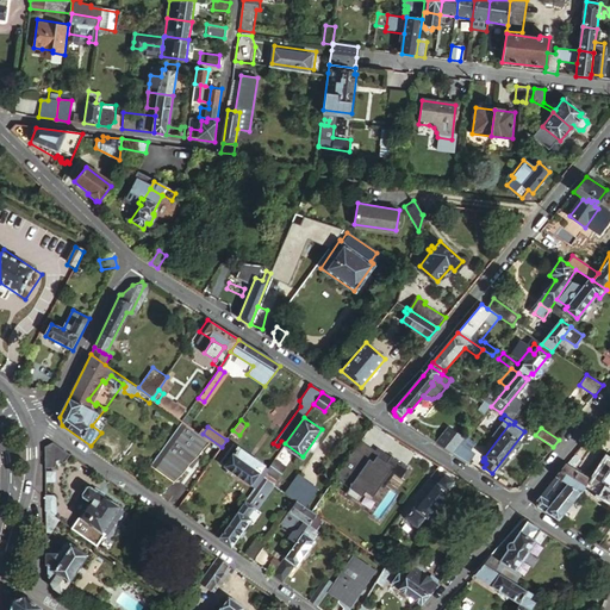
[(453,453),(459,446),(455,444),(460,439),(452,431),(441,446),(453,453)]
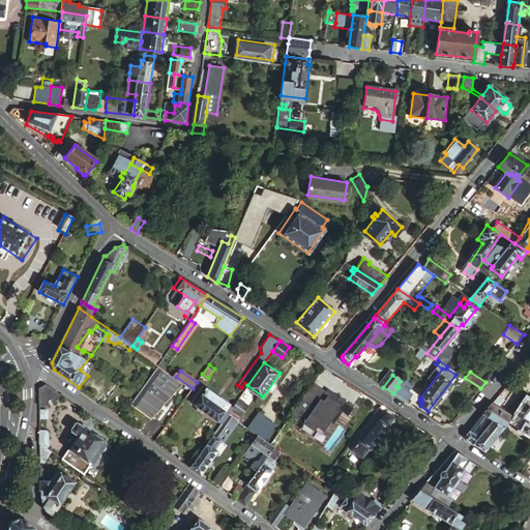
[(228,413),(234,405),(204,383),(192,400),(198,405),(198,408),(201,410),(203,409),(222,421),(228,413)]
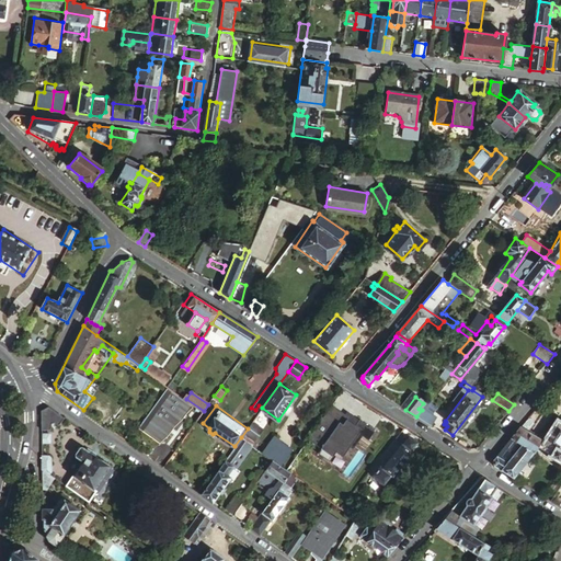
[(64,416),(49,407),(42,410),(42,428),(49,428),(50,426),(50,422),(54,420),(57,422),(60,422),(64,416)]
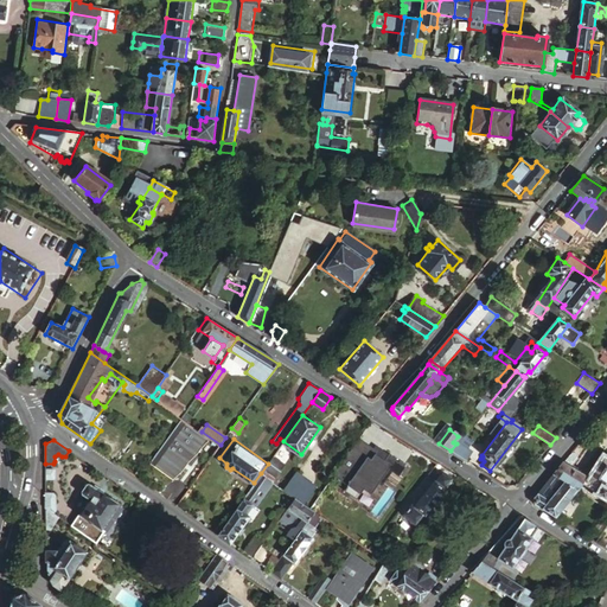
[(333,477),(359,493),(362,490),(372,497),(394,462),(357,440),(333,477)]
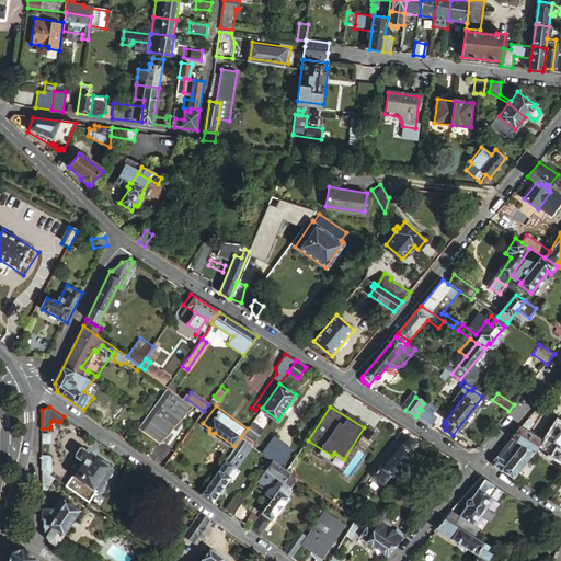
[(416,416),(430,425),(436,418),(423,408),(422,410),(416,416)]
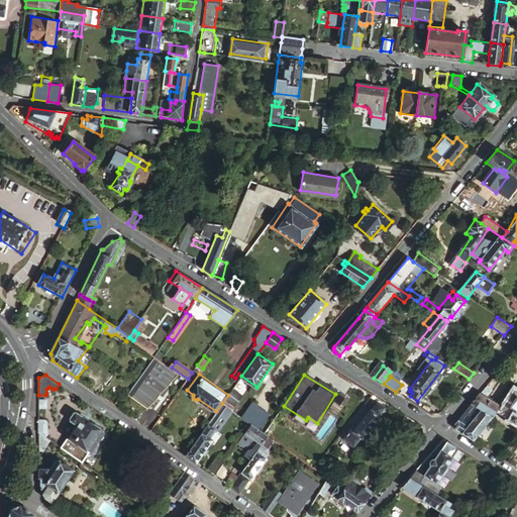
[(487,384),(471,404),(492,417),(516,431),(516,388),(514,387),(500,409),(493,403),(495,399),(488,395),(493,388),(487,384)]
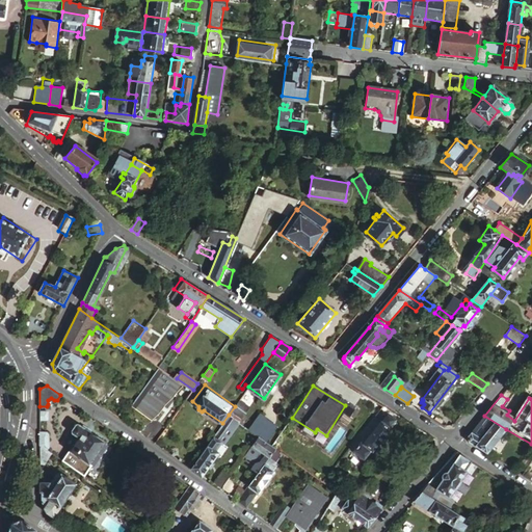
[(240,398),(235,406),(229,415),(237,420),(248,404),(240,398)]
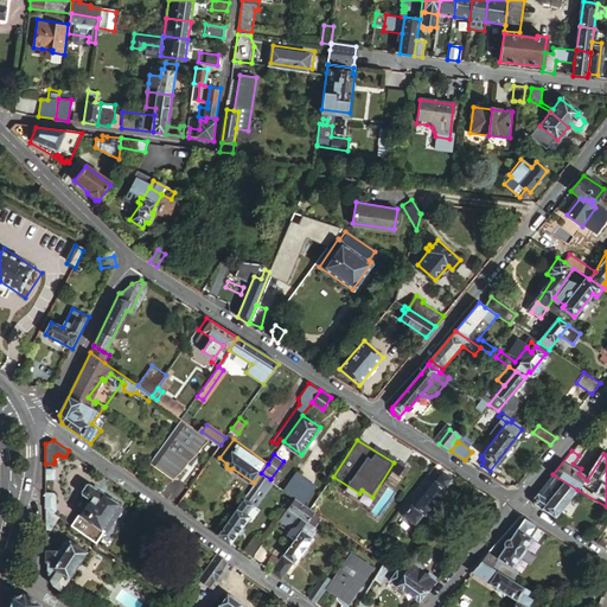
[(440,465),(436,462),(397,509),(413,522),(421,513),(422,515),(443,490),(441,489),(448,480),(436,470),(440,465)]
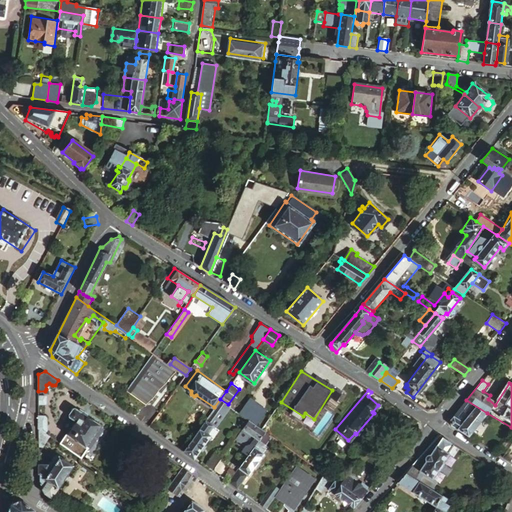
[(38,394),(38,402),(45,402),(46,400),(46,395),(44,394),(38,394)]
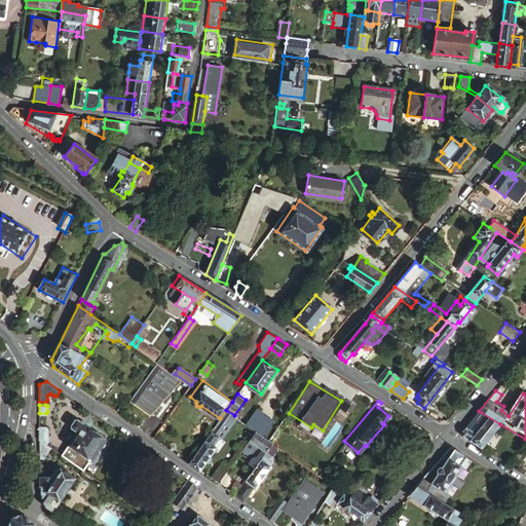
[(254,408),(243,422),(255,430),(262,435),(271,420),(254,408)]
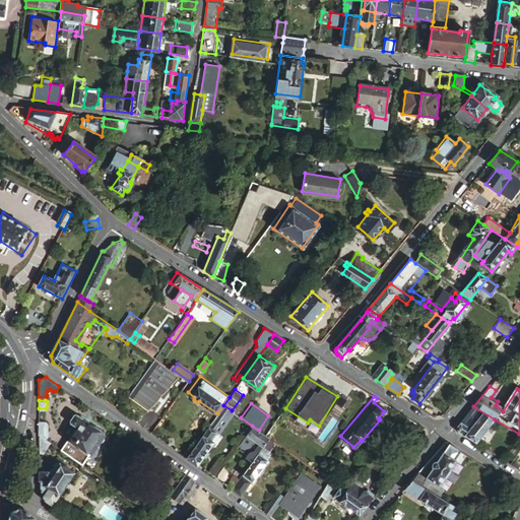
[(232,410),(223,405),(217,413),(213,418),(187,457),(196,463),(212,442),(215,444),(222,435),(217,431),(232,410)]
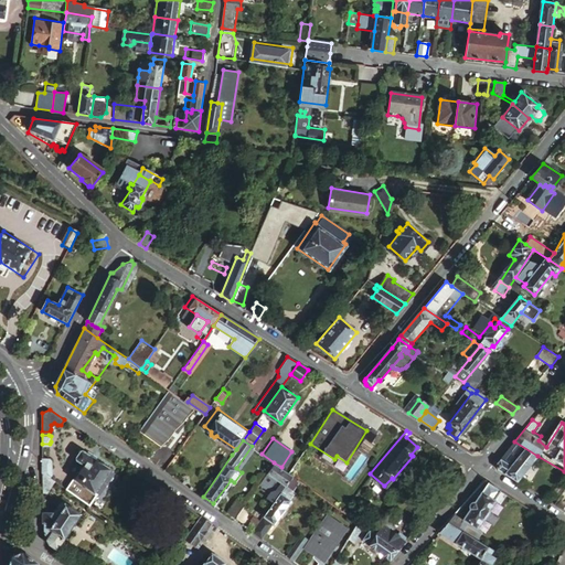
[(537,456),(514,441),(497,464),(499,470),(518,481),(537,456)]
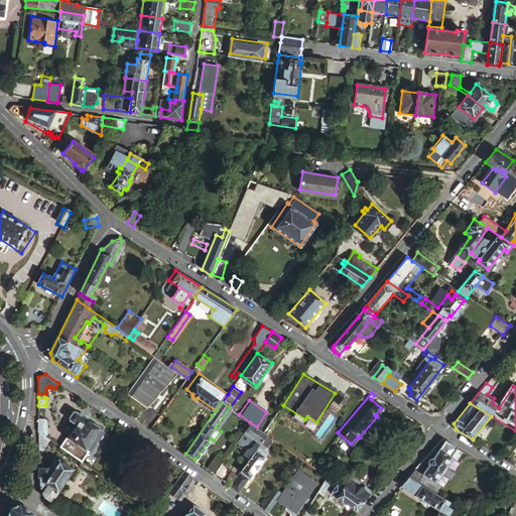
[(78,424),(71,434),(74,436),(67,445),(68,446),(66,450),(68,452),(83,462),(89,452),(87,449),(102,428),(77,410),(75,411),(71,416),(72,420),(78,424)]
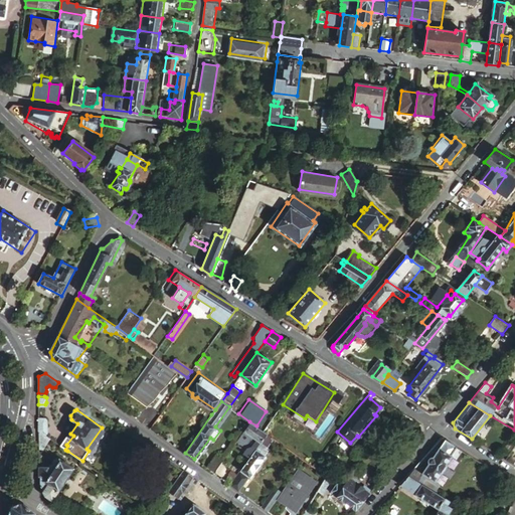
[(39,416),(39,431),(44,435),(47,431),(46,416),(39,416)]
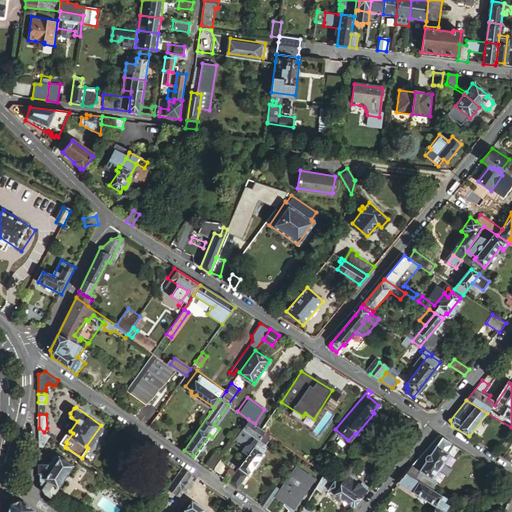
[(255,423),(248,419),(242,428),(235,437),(245,444),(242,449),(247,453),(253,446),(264,430),(255,423)]
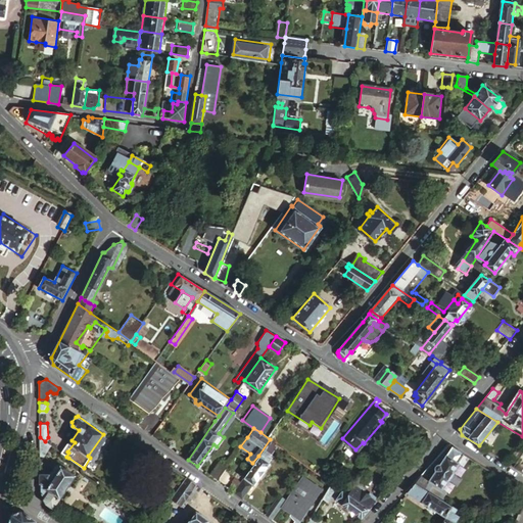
[(40,437),(40,453),(44,456),(51,445),(45,441),(40,437)]
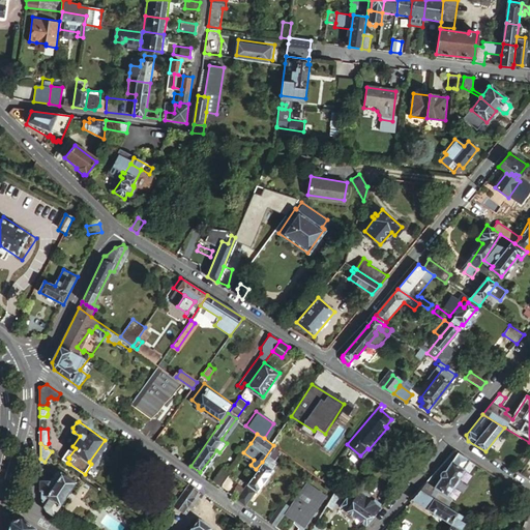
[(284,452),(273,445),(262,462),(256,469),(241,490),(253,497),(257,491),(258,492),(274,469),(272,468),(278,460),(276,459),(280,454),(282,455),(284,452)]
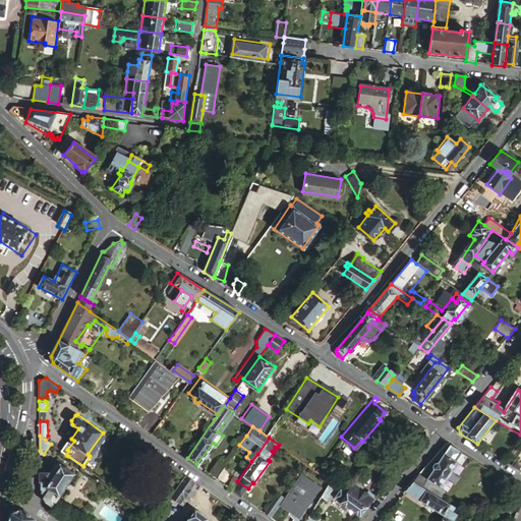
[(71,439),(62,452),(66,455),(68,451),(67,450),(74,441),(71,439)]
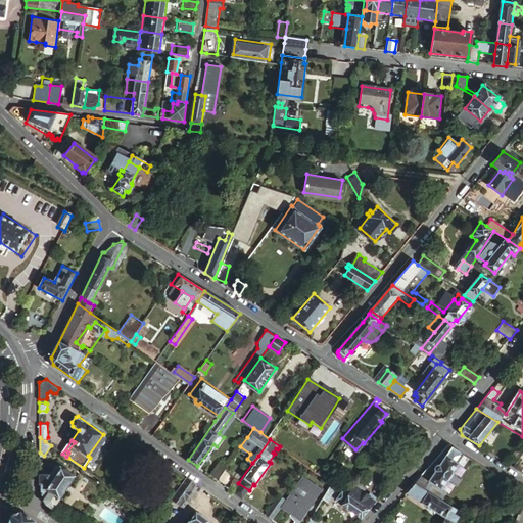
[(426,469),(414,482),(441,498),(446,490),(442,487),(447,478),(449,479),(453,473),(452,472),(458,463),(457,462),(463,454),(447,443),(426,469)]
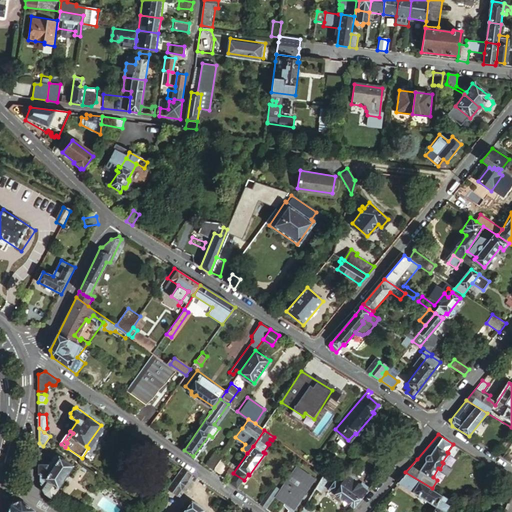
[(47,493),(52,496),(74,465),(73,464),(77,458),(64,449),(60,455),(56,453),(47,467),(39,461),(40,481),(47,493)]
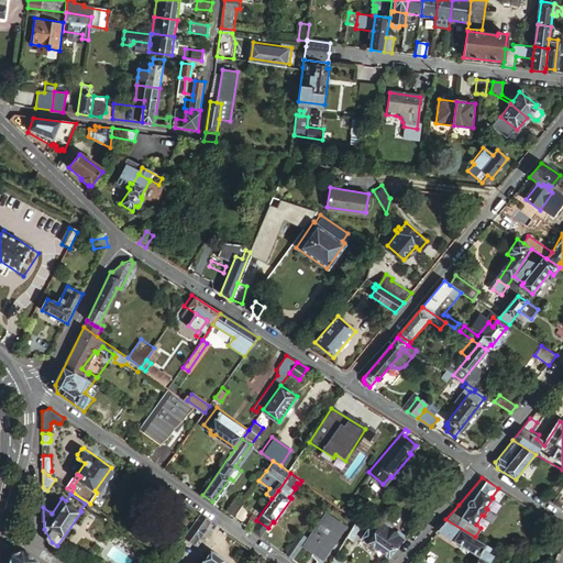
[(223,510),(233,517),(243,503),(233,496),(223,510)]
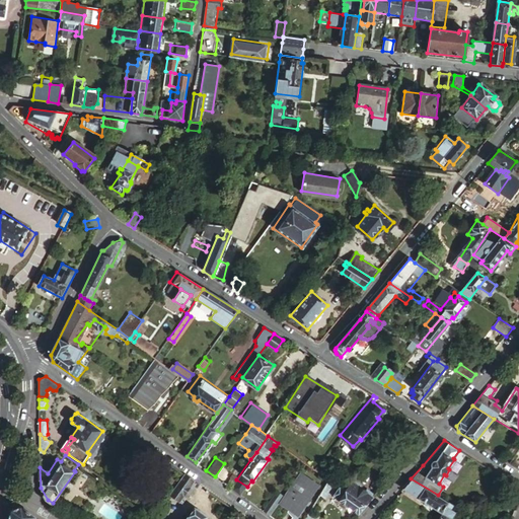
[(319,484),(301,471),(286,493),(279,503),(295,512),(305,497),(308,499),(319,484)]
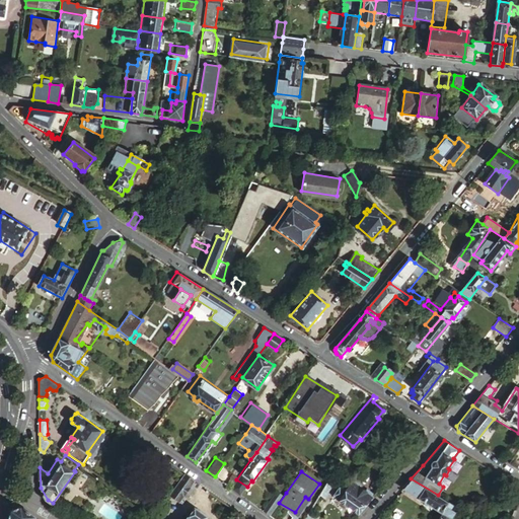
[(198,484),(184,474),(170,495),(183,504),(198,484)]
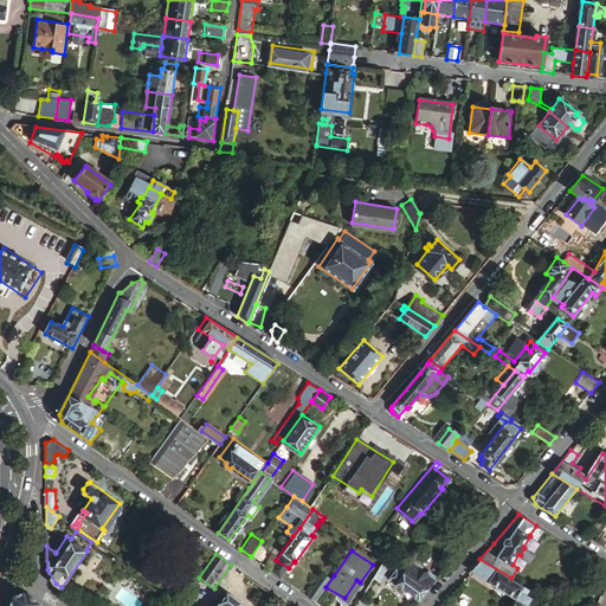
[(511,578),(479,559),(470,569),(487,580),(485,582),(514,600),(523,586),(511,578)]
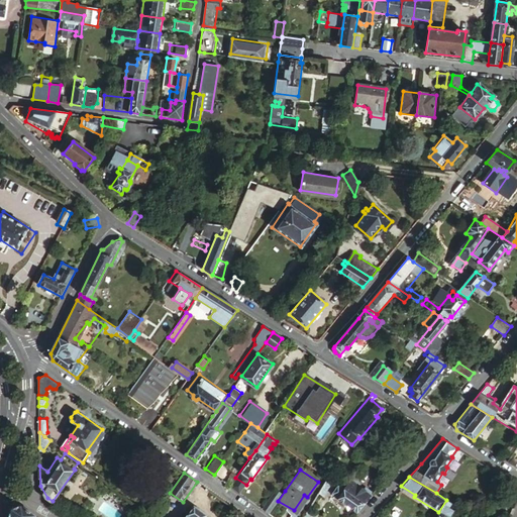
[(366,504),(331,480),(316,501),(322,505),(331,491),(335,494),(333,497),(356,513),(366,504)]
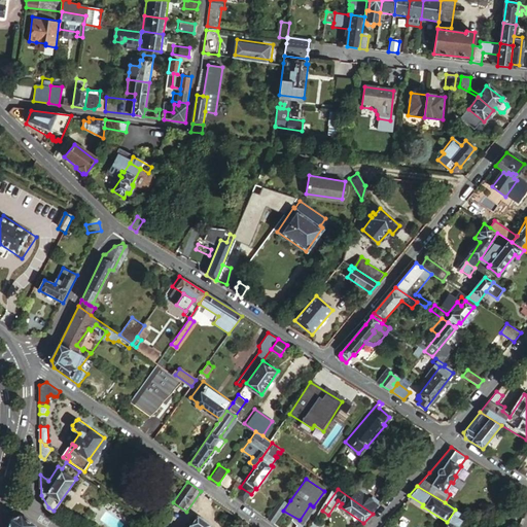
[(267,518),(275,523),(283,511),(290,500),(282,495),(267,518)]
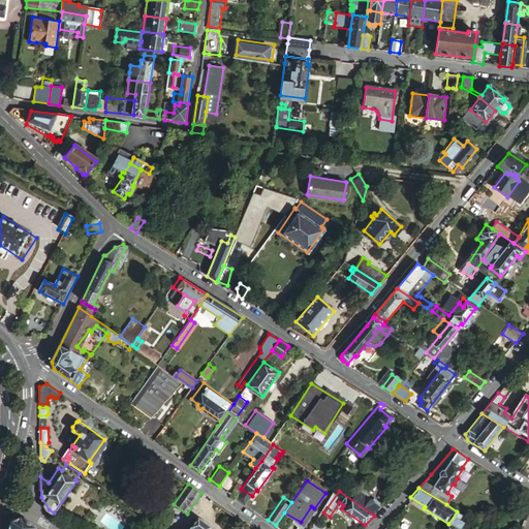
[(462,514),(457,511),(448,524),(445,528),(461,528),(462,528),(460,527),(464,521),(459,518),(462,514)]
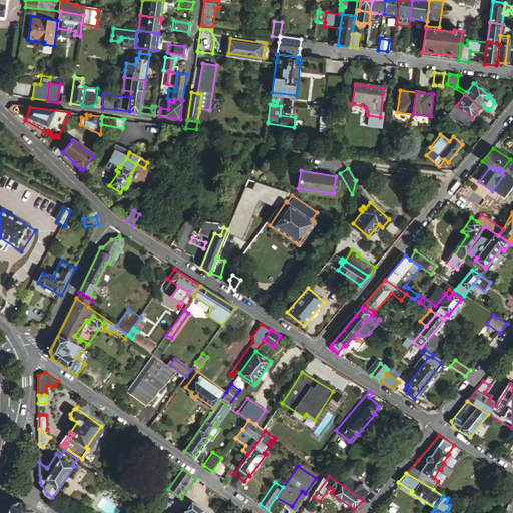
[(7,512),(34,512),(35,512),(20,502),(10,504),(7,512)]
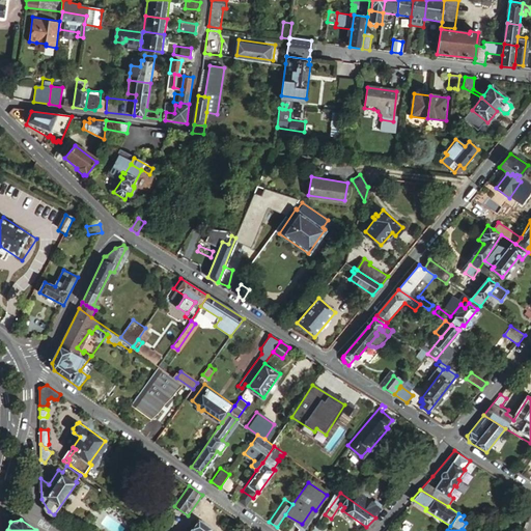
[(211,530),(197,521),(190,530),(211,530)]
